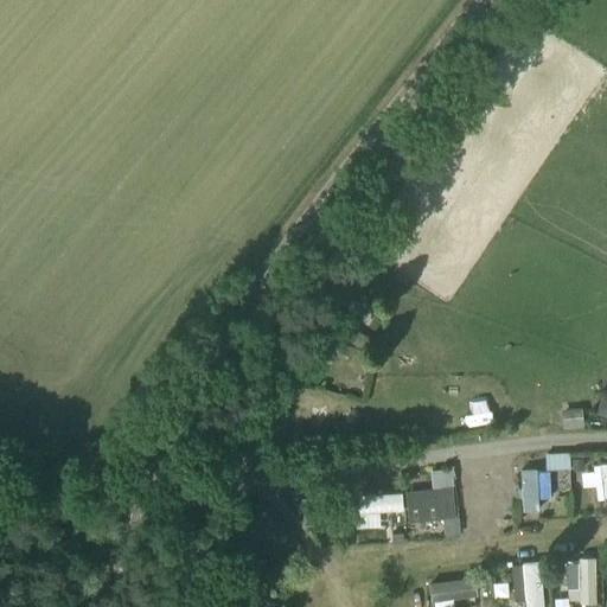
[(351,327),(344,340),(360,350),(368,337),(351,327)]
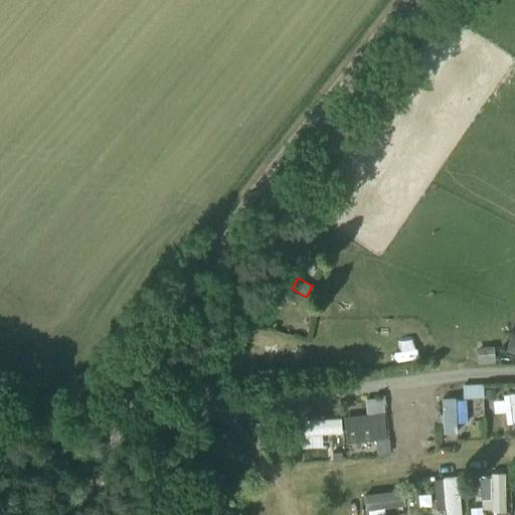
[(279,289),(273,300),(280,304),(286,293),(279,289)]
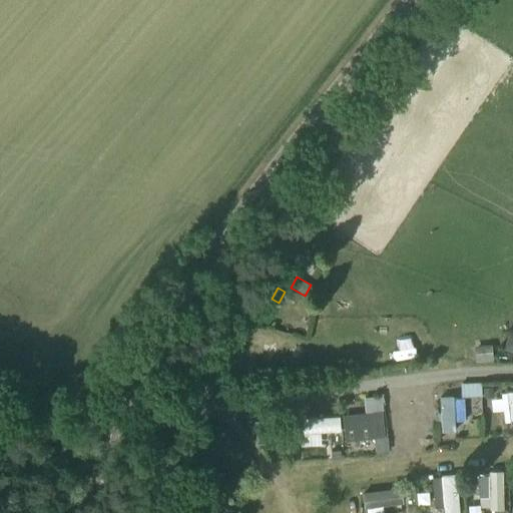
[(289,290),(284,298),(294,304),(299,296),(289,290)]
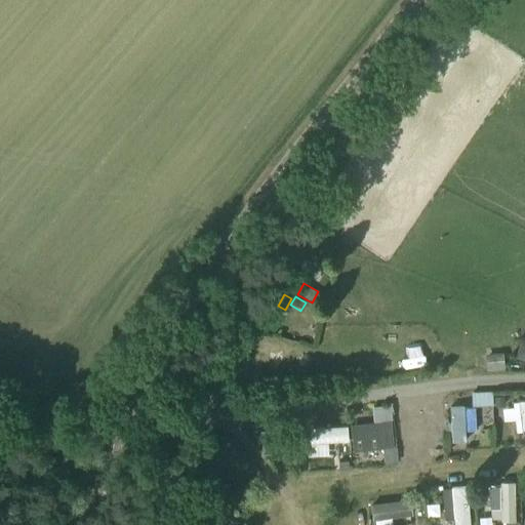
[(486,359),(487,371),(503,370),(502,358),(486,359)]
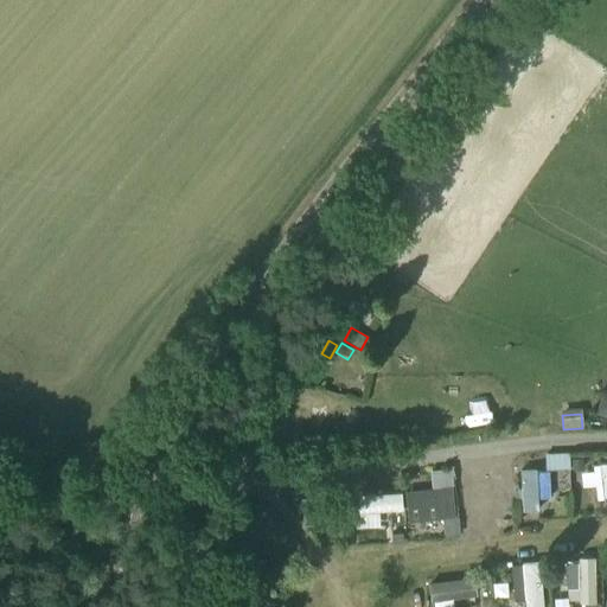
[(581,459),(572,460),(573,470),(582,468),(581,459)]
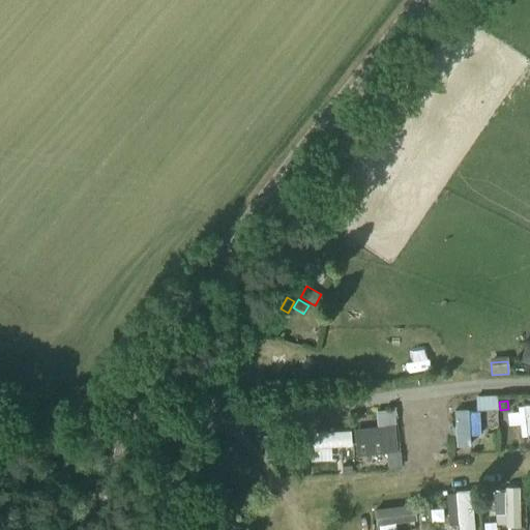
[(468,408),(453,409),(455,446),(470,445),(469,435),(468,411),(468,408)]
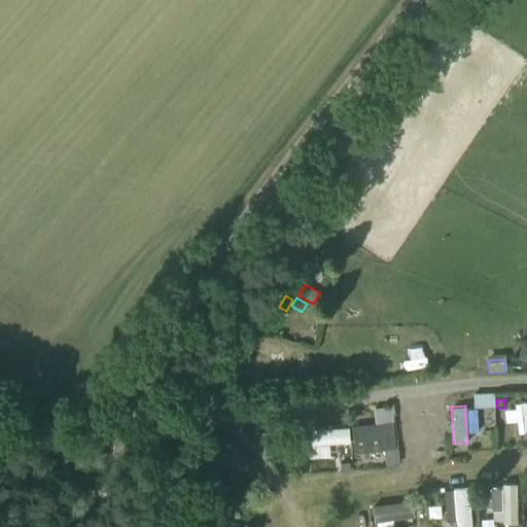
[(375,424),(351,426),(354,454),(384,452),(394,451),(391,408),(374,409),(375,424)]
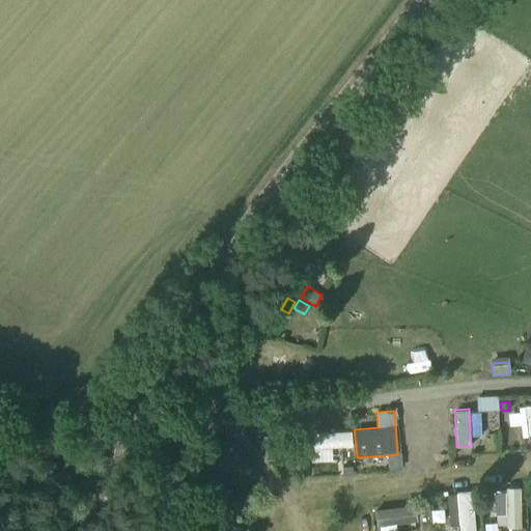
[(479,411),(469,412),(470,436),(480,435),(479,411)]
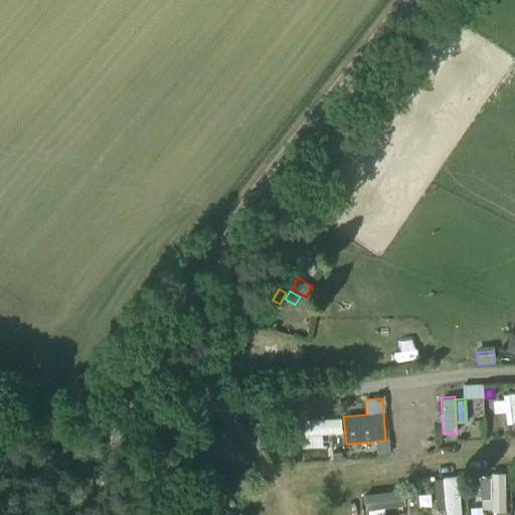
[(340,419),(299,421),(300,436),(341,434),(340,419)]
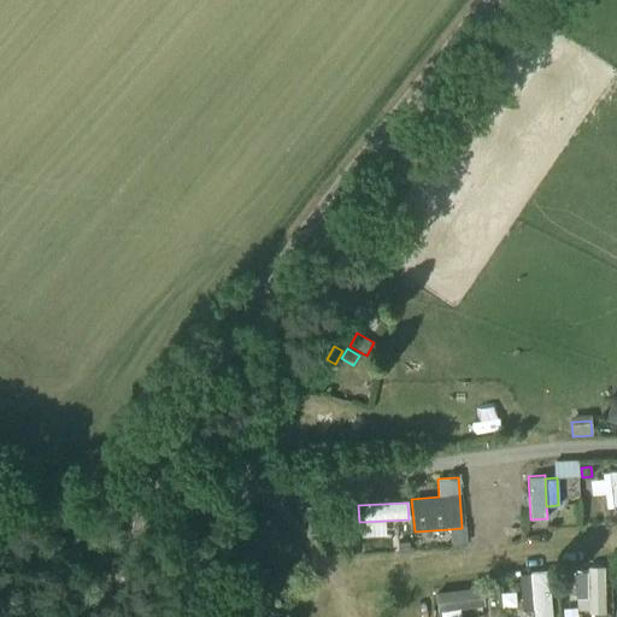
[(351,505),(306,507),(307,534),(327,533),(327,529),(331,523),(352,522),(351,505)]
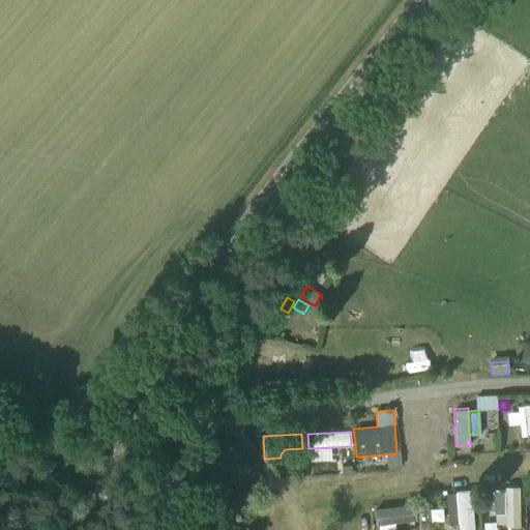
[(222,463),(225,450),(212,446),(209,459),(222,463)]
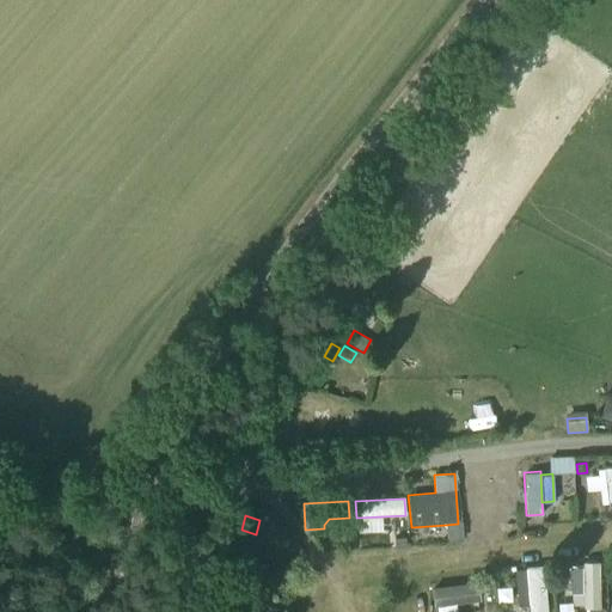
[(458,524),(446,525),(447,542),(463,540),(461,522),(458,524)]
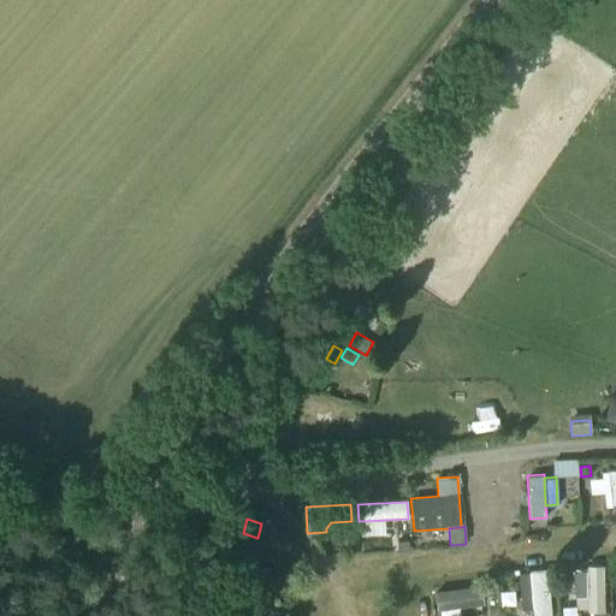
[(407,542),(395,542),(396,551),(408,551),(407,542)]
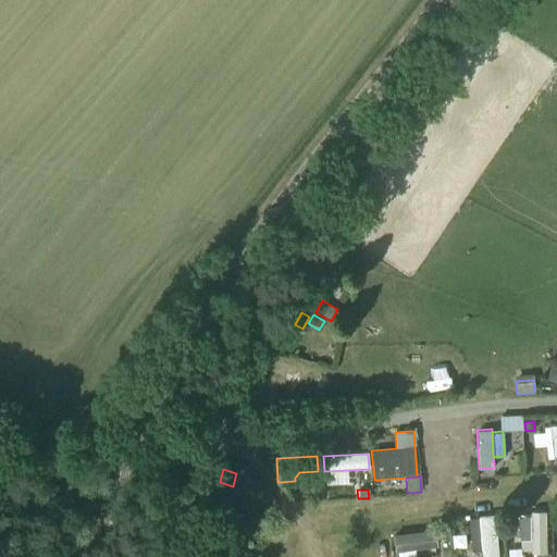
[(545,511),(530,511),(531,540),(531,551),(531,554),(546,554),(545,511)]
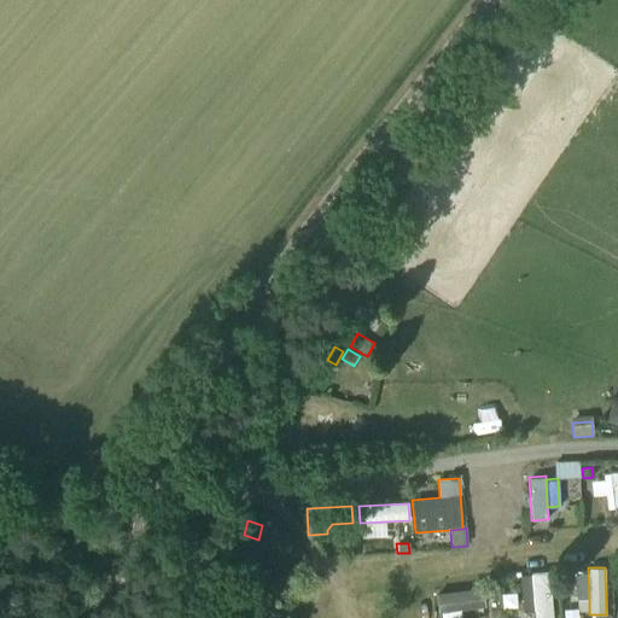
[(552,617),(548,571),(530,573),(534,617),(552,617)]
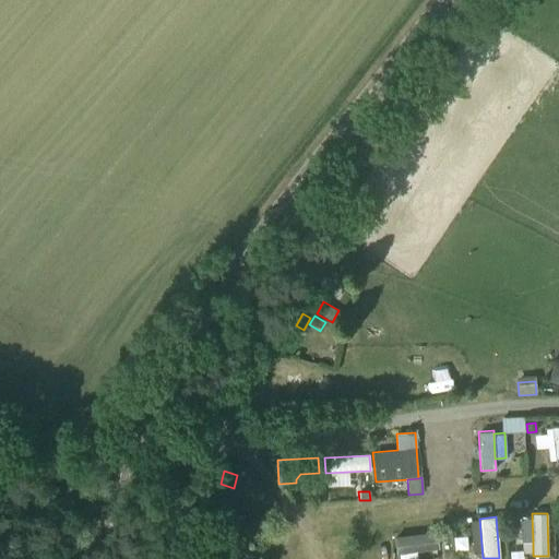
[(450,532),(438,534),(439,543),(452,540),(450,532)]
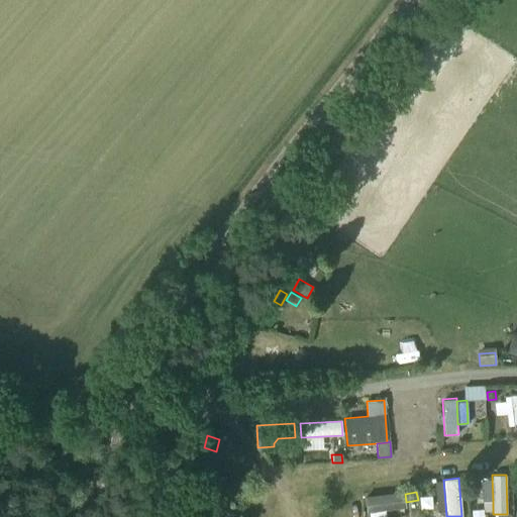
[(403,493),(365,497),(367,511),(404,507),(403,493)]
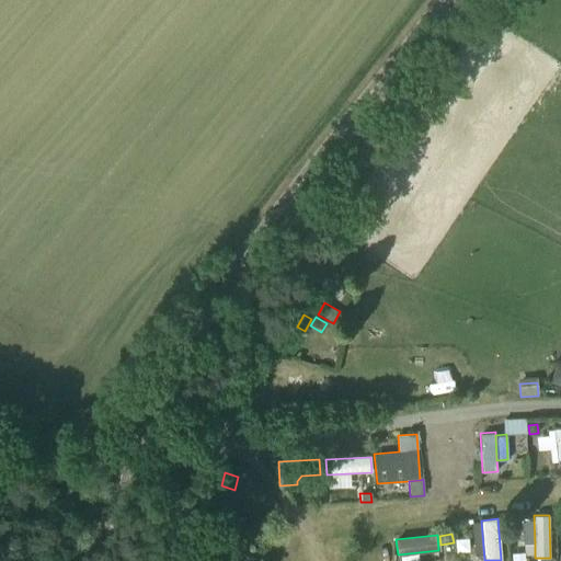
[(227,541),(225,550),(237,553),(239,545),(227,541)]
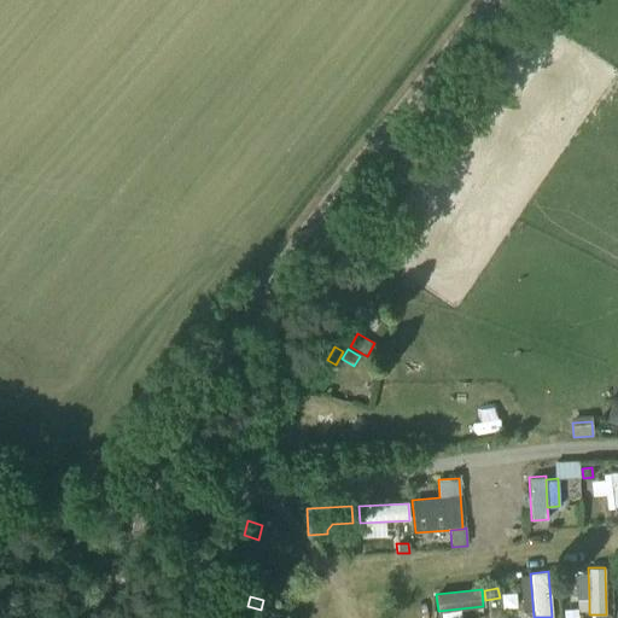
[(589,599),(577,599),(577,611),(589,611),(589,599)]
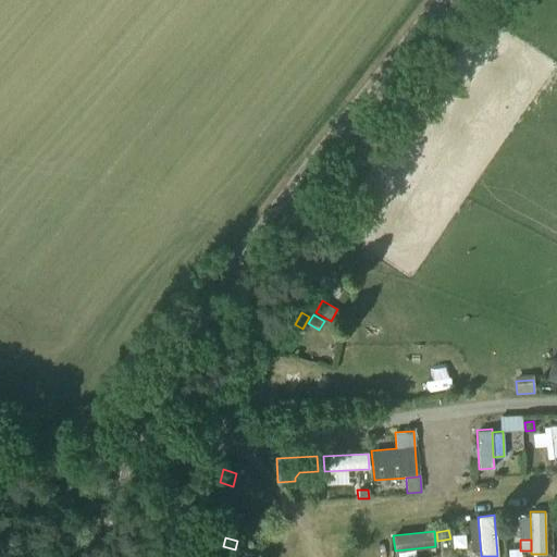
[(220,545),(217,556),(250,556),(251,553),(235,549),(223,546),(220,545)]
